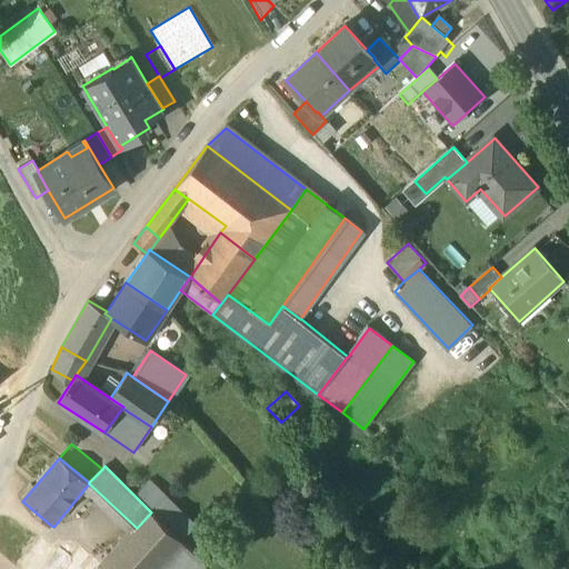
[(155,568),(181,541),(151,512),(137,528),(101,566),(97,568),(155,568)]
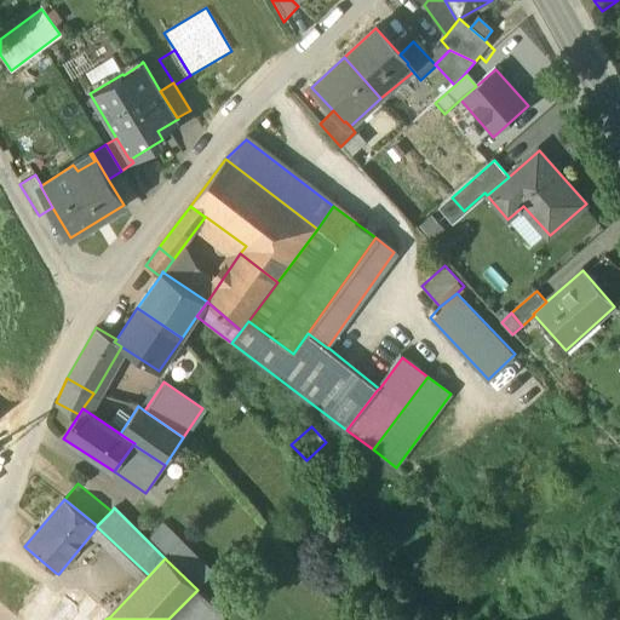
[(56,573),(19,616),(23,619),(72,619),(78,614),(84,619),(105,619),(110,616),(59,573),(58,574),(56,573)]
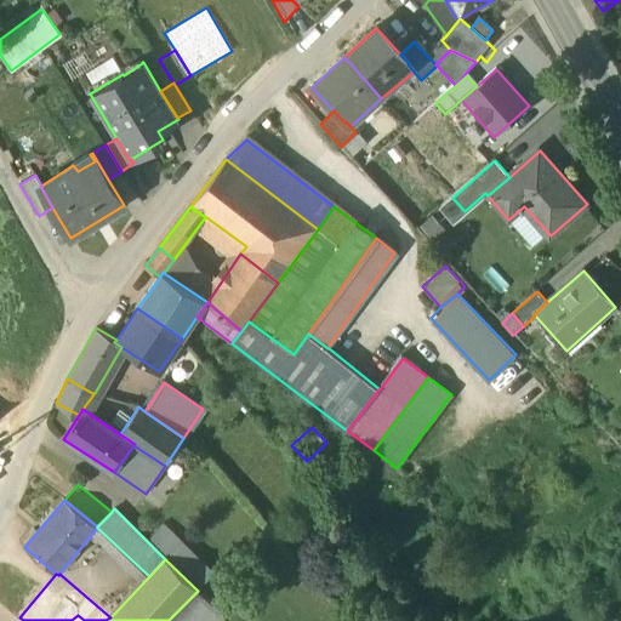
[(198,591),(169,620),(210,620),(218,613),(198,591)]
